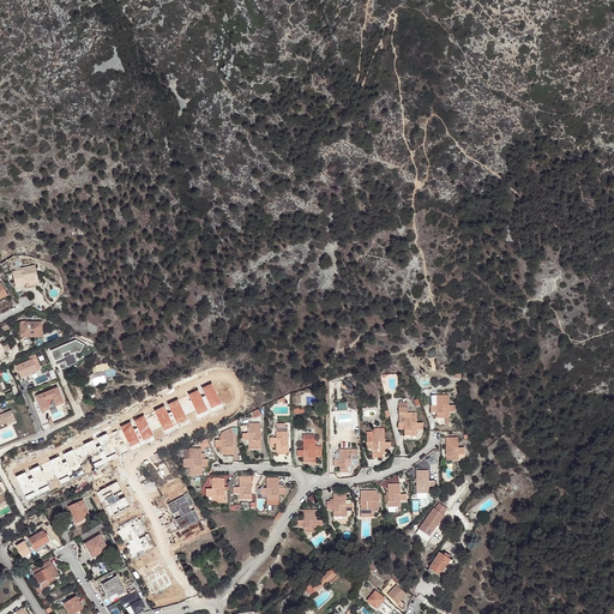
[(19,270),(11,272),(14,287),(24,284),(24,286),(37,283),(34,265),(19,269),(19,270)]
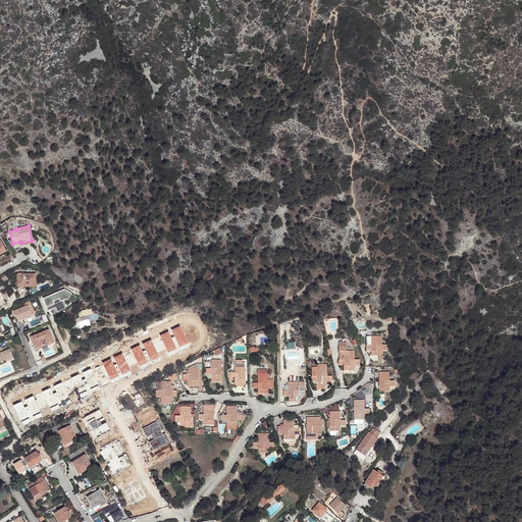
[(28,282),(28,285),(37,285),(37,274),(18,274),(18,282),(28,282)]
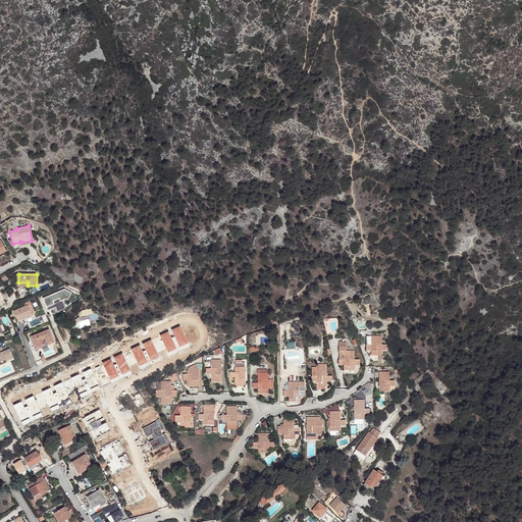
[(65,289),(44,299),(49,310),(56,307),(58,312),(66,308),(63,301),(62,298),(65,296),(66,299),(71,302),(75,295),(65,289)]
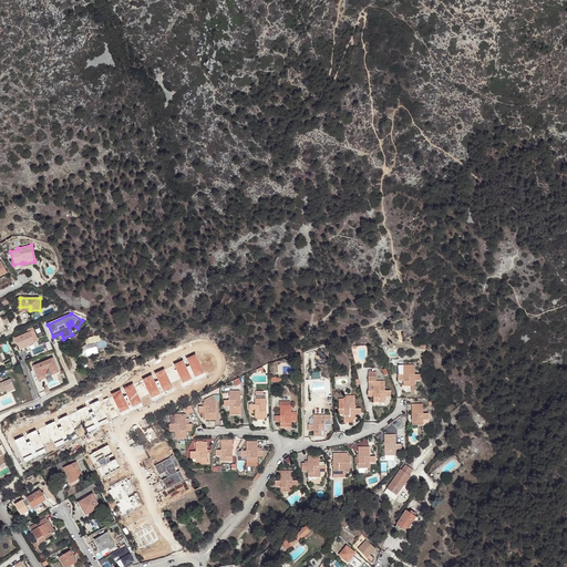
[(14,338),(20,351),(27,349),(26,347),(34,342),(30,331),(14,338)]
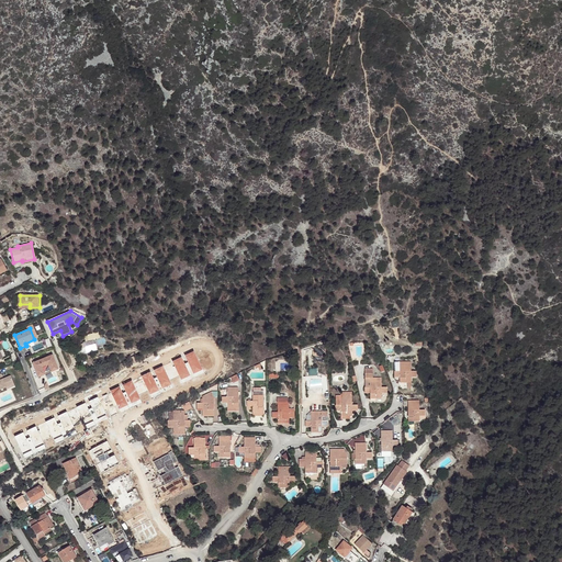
[(80,345),(75,346),(76,350),(93,345),(92,338),(99,336),(98,330),(83,335),(85,340),(82,341),(82,343),(79,344),(80,345)]
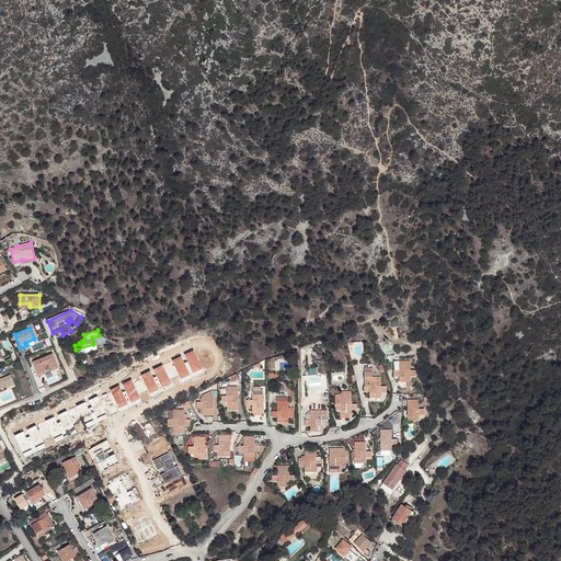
[(93,344),(76,350),(78,355),(95,350),(93,344)]
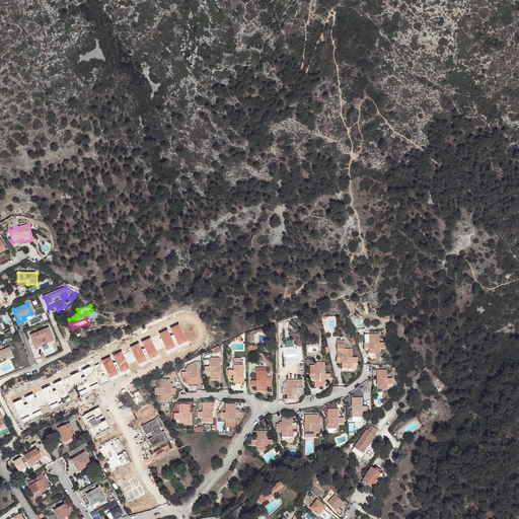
[(190,344),(179,323),(170,327),(173,335),(171,336),(167,329),(142,342),(145,348),(142,350),(139,343),(114,355),(117,362),(114,363),(110,357),(82,370),(85,377),(82,379),(79,372),(54,384),(57,390),(53,392),(50,385),(24,397),(27,403),(24,405),(21,399),(13,403),(22,422),(42,413),(40,408),(49,402),(52,409),(71,399),(68,393),(77,389),(80,395),(99,386),(96,380),(108,374),(112,380),(131,371),(128,365),(137,361),(140,368),(160,358),(157,353),(165,349),(168,354),(190,344)]
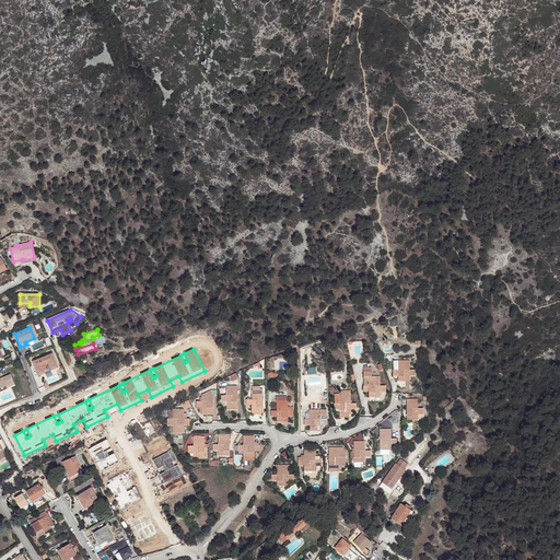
[(51,353),(32,362),(38,375),(50,370),(50,369),(57,365),(51,353)]
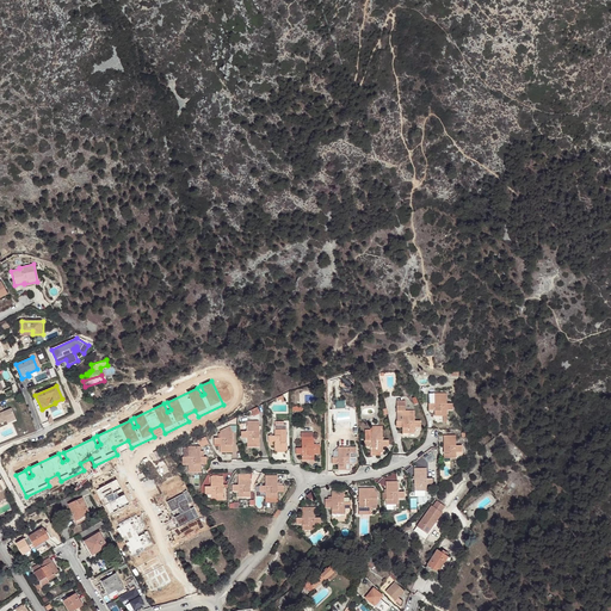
[(446,403),(446,393),(433,393),(434,403),(429,403),(429,409),(434,409),(434,415),(443,415),(443,421),(446,421),(446,409),(452,409),(452,403),(446,403)]
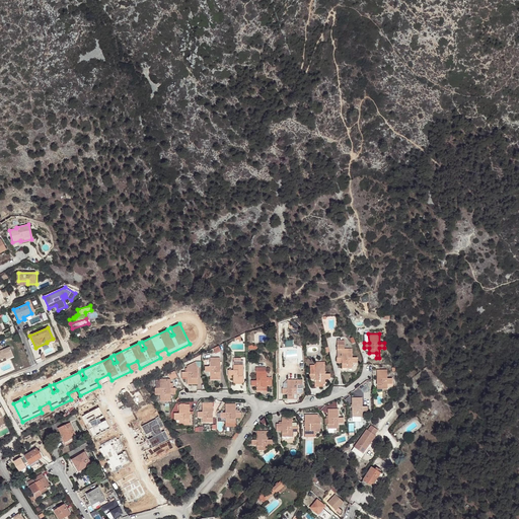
[(342,357),(338,357),(338,363),(343,363),(343,368),(352,368),(353,363),(357,363),(357,357),(353,357),(352,348),(345,349),(345,345),(338,345),(338,349),(342,349),(342,357)]
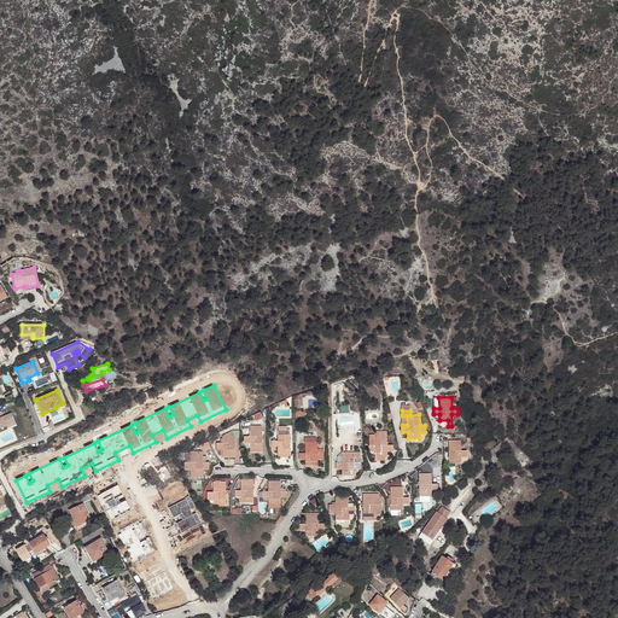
[(3,417),(0,412),(0,427),(6,425),(10,424),(10,423),(13,420),(11,413),(3,417)]
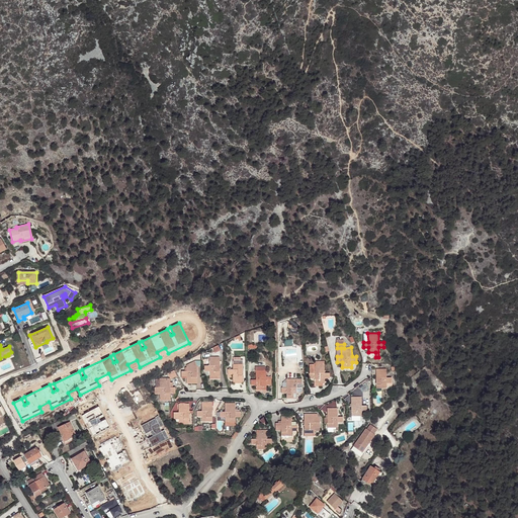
[(210,376),(221,376),(221,360),(221,358),(220,357),(210,357),(210,366),(205,365),(205,371),(210,372),(210,375),(210,376)]
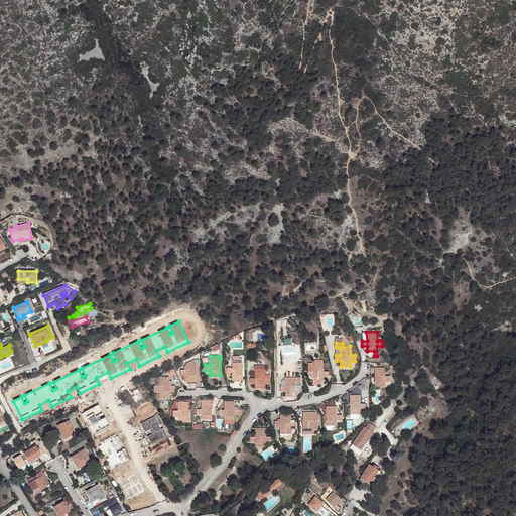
[(233,379),(243,379),(243,359),(240,359),(232,360),(233,369),(231,369),(229,369),(228,369),(228,374),(233,374),(233,379)]
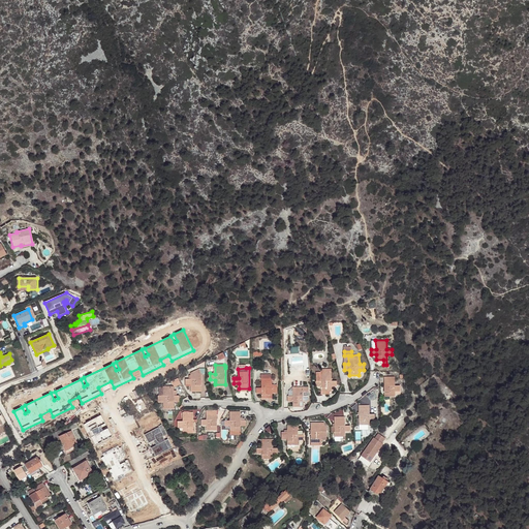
[(316,381),(321,381),(321,376),(323,376),(323,372),(332,372),(332,369),(316,369),(316,381)]
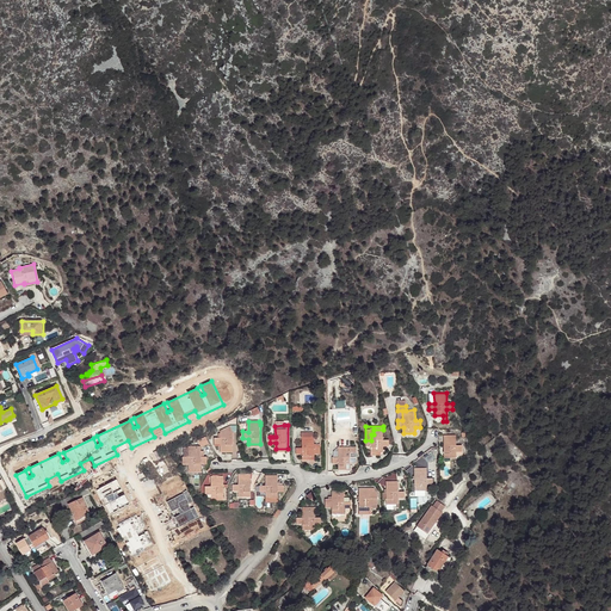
[(221,450),(233,450),(233,433),(230,427),(221,432),(221,438),(215,438),(215,444),(221,444),(221,450)]
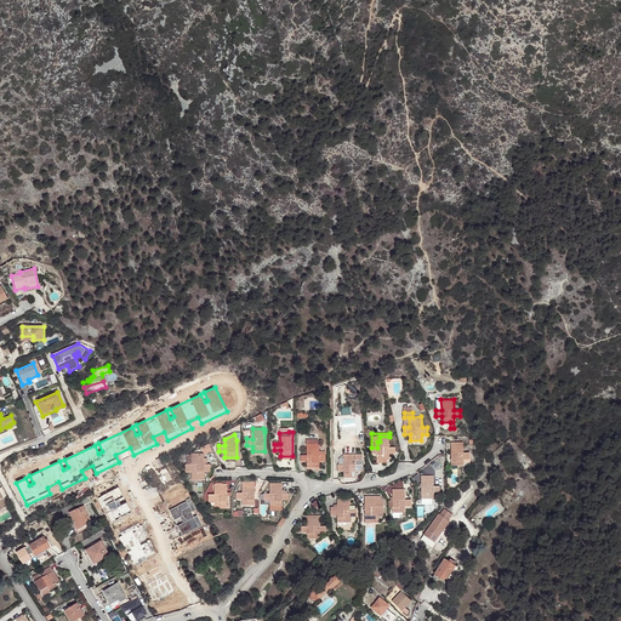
[(380,442),(377,442),(377,448),(371,448),(371,454),(377,454),(377,460),(387,460),(389,460),(391,454),(396,454),(396,446),(389,446),(389,437),(380,437),(380,442)]
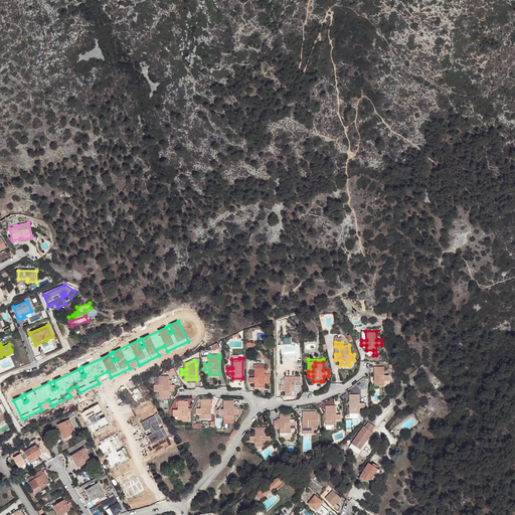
[(266,375),(266,373),(264,373),(264,369),(265,369),(265,365),(254,365),(254,369),(255,369),(255,378),(250,378),(250,384),(255,384),(255,388),(266,388),(266,383),(271,383),(271,378),(266,378),(266,375)]
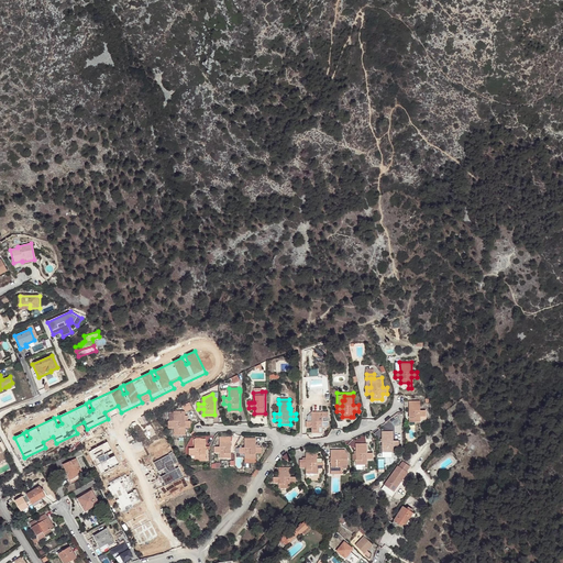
[(421,400),(411,400),(411,406),(409,405),(410,421),(421,422),(421,420),(421,416),(427,416),(427,410),(421,410),(421,400)]
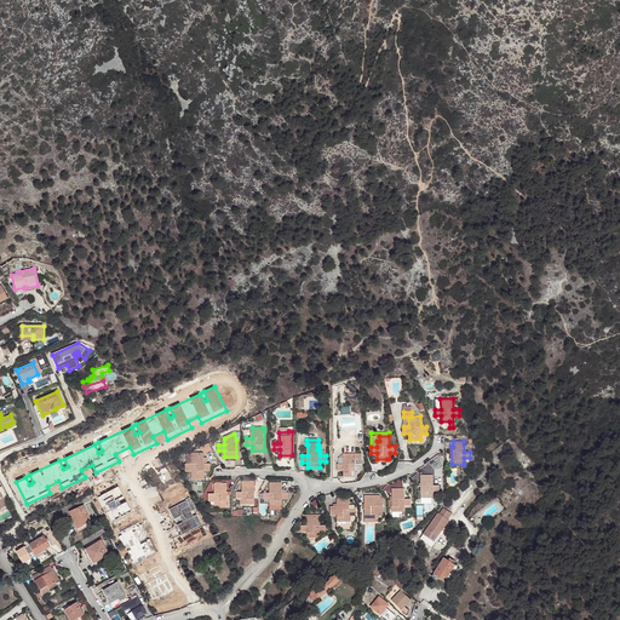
[(362,459),(362,453),(344,454),(344,464),(338,464),(338,470),(344,471),(344,477),(356,476),(356,470),(362,470),(362,464),(356,464),(356,460),(362,459)]
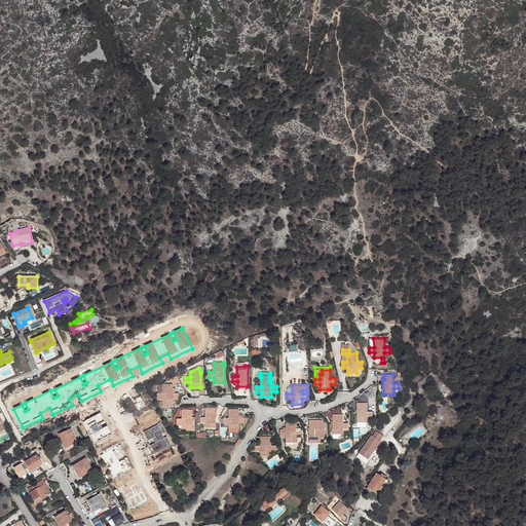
[(173,393),(173,388),(173,385),(162,385),(162,393),(159,393),(158,393),(158,399),(162,399),(162,404),(174,404),(174,399),(178,399),(178,393),(176,393),(173,393)]
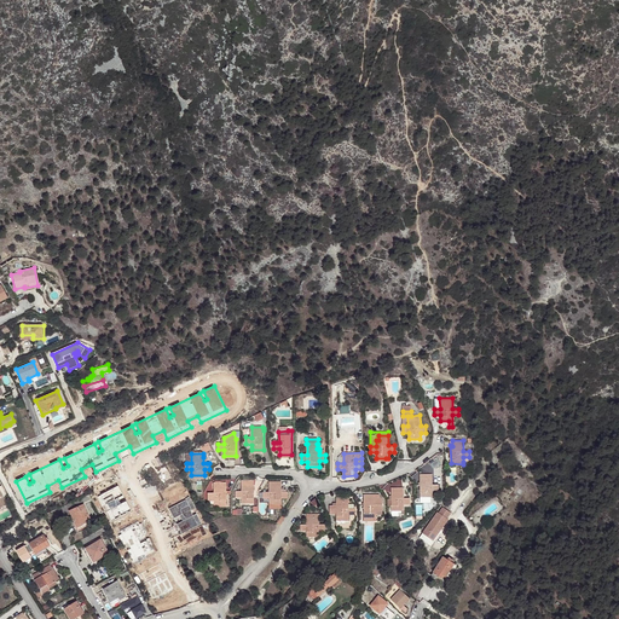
[(433,468),(441,463),(438,458),(429,463),(433,468)]
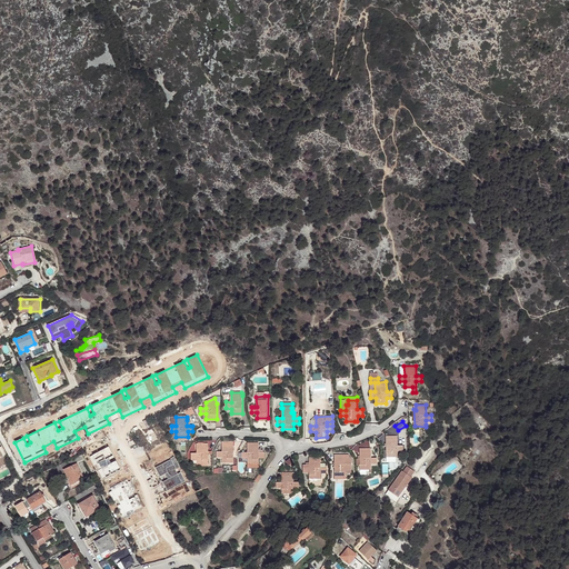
[(387,456),(398,456),(398,450),(403,450),(403,445),(398,445),(398,436),(386,436),(387,456)]
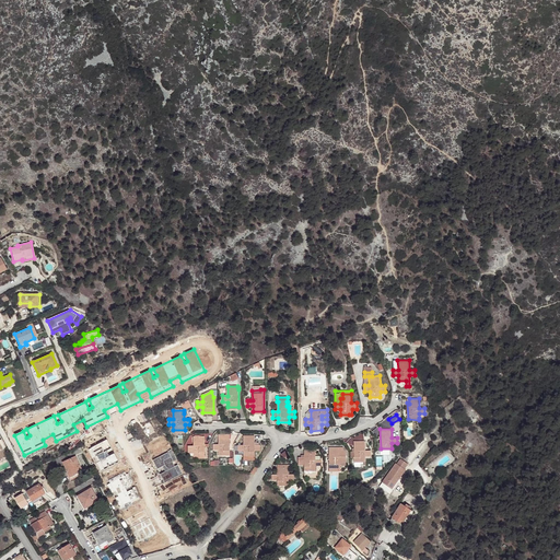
[(229,457),(229,440),(228,440),(226,436),(218,435),(218,445),(212,445),(212,452),(218,452),(218,457),(229,457)]
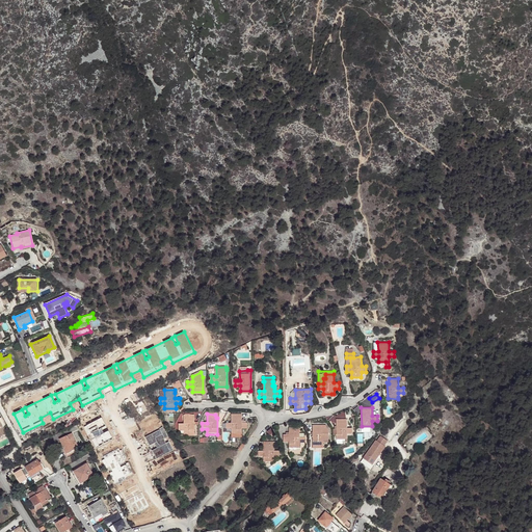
[(242,424),(242,419),(240,419),(240,416),(231,415),(231,424),(225,424),(225,430),(232,430),(232,435),(242,435),(242,430),(247,430),(247,424),(242,424)]
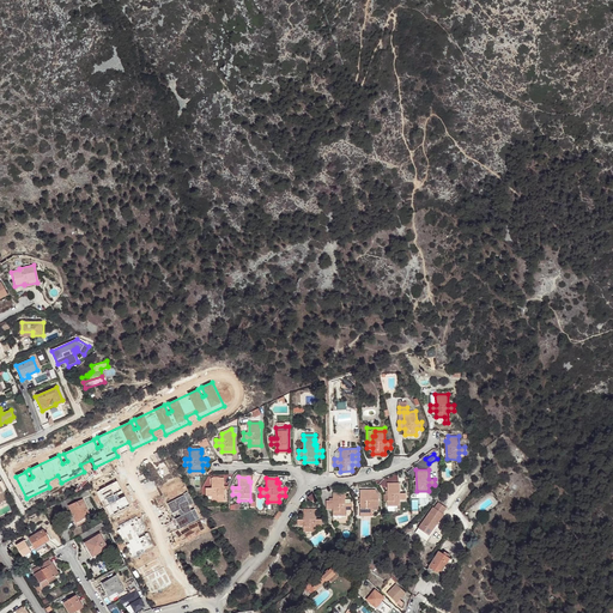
[(117,479),(97,490),(103,501),(107,498),(109,503),(105,504),(111,515),(132,504),(126,493),(120,497),(117,493),(123,490),(117,479)]
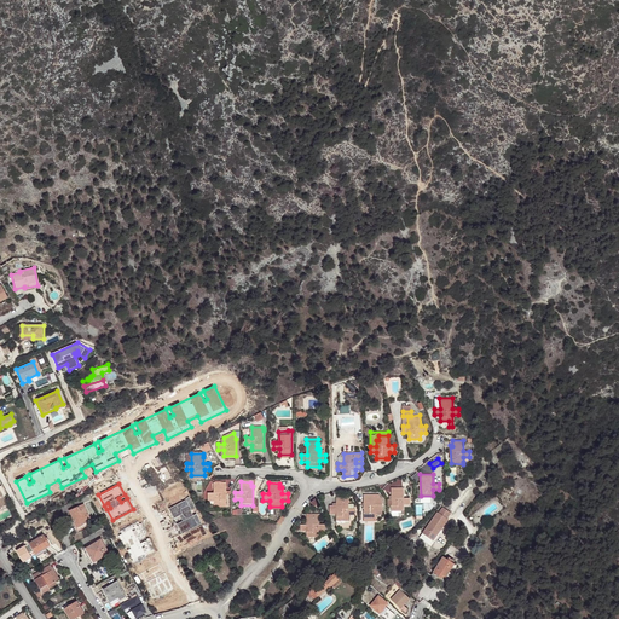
[(226,491),(226,487),(224,487),(224,484),(213,484),(213,493),(208,493),(208,501),(214,501),(213,507),(226,507),(226,493),(226,491)]
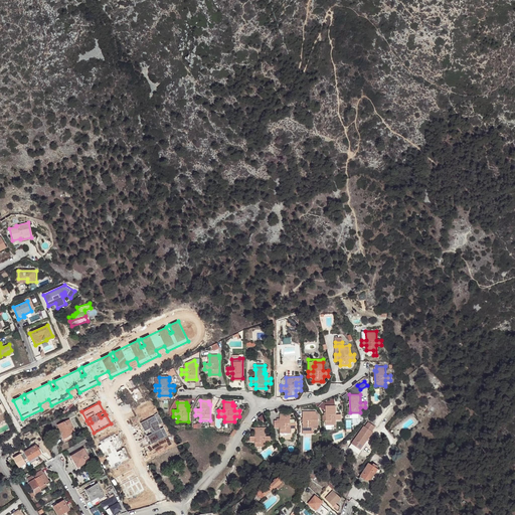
[(328,409),(326,409),(326,412),(326,421),(326,425),(334,424),(337,424),(337,419),(341,419),(342,414),(337,414),(336,405),(328,405),(328,409)]
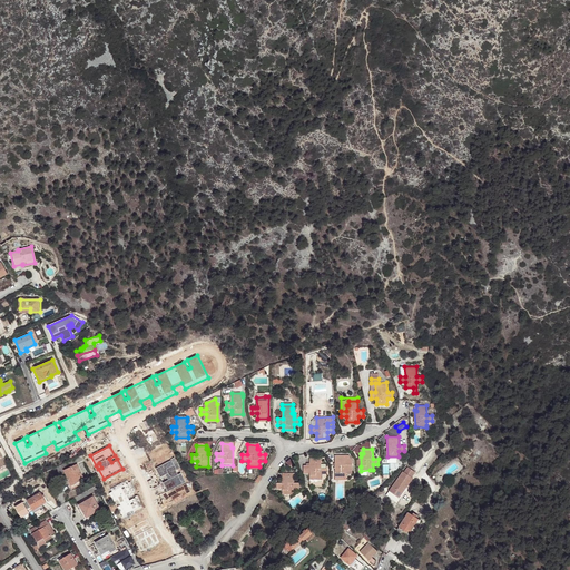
[(71,467),(85,460),(82,455),(69,462),(71,467)]
